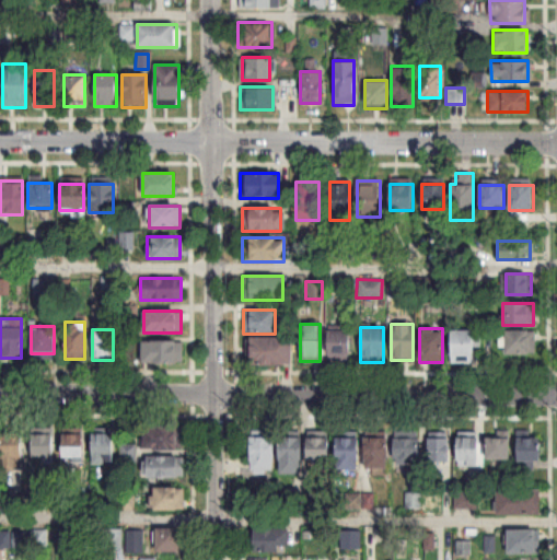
[(479,348),(479,329),(450,329),(450,363),(474,363),(474,348),(479,348)]
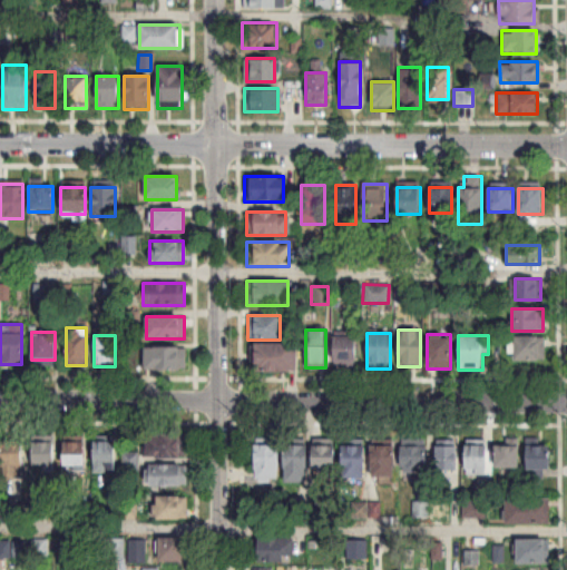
[(332,365),(357,365),(357,336),(332,336),(332,365)]
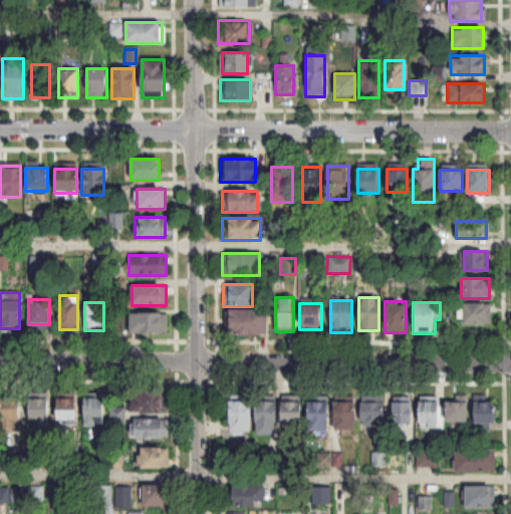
[(489,324),(489,303),(462,303),(462,324),(489,324)]
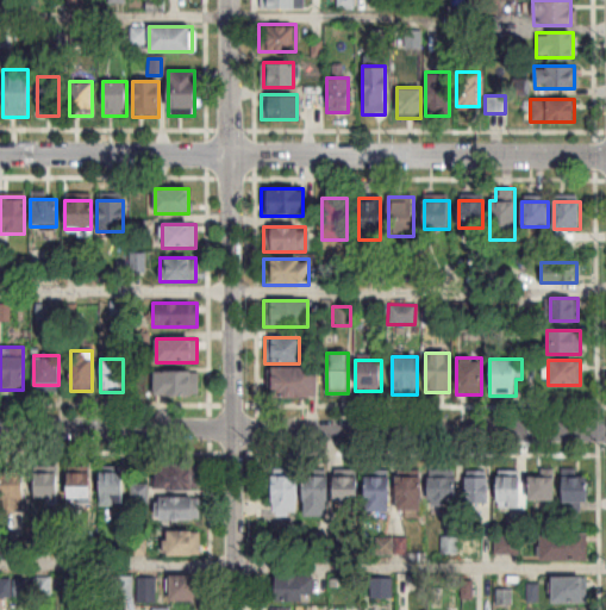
[(270,368),(269,398),(316,398),(316,368),(270,368)]
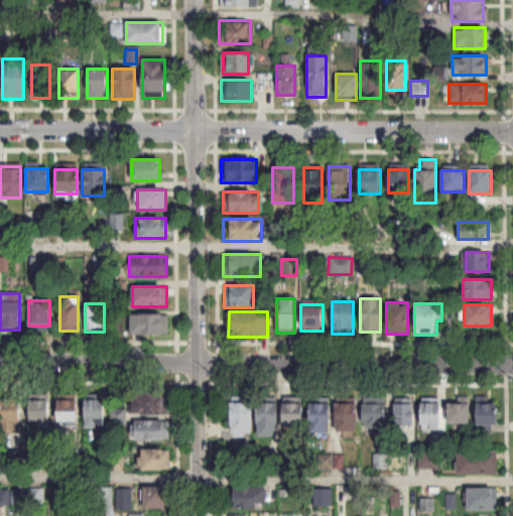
[(130,314),(130,335),(167,335),(167,314),(130,314)]
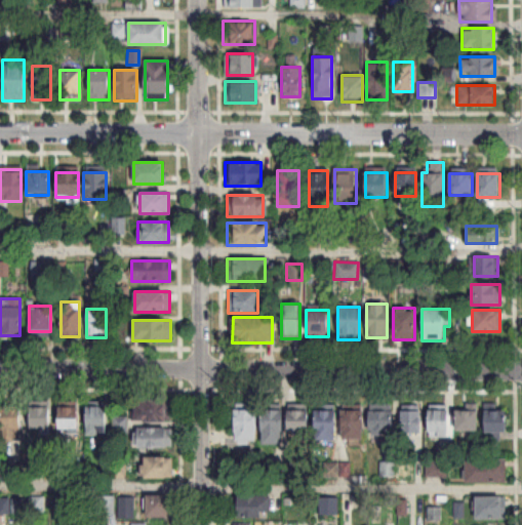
[(170,422),(170,400),(133,400),(133,422),(170,422)]
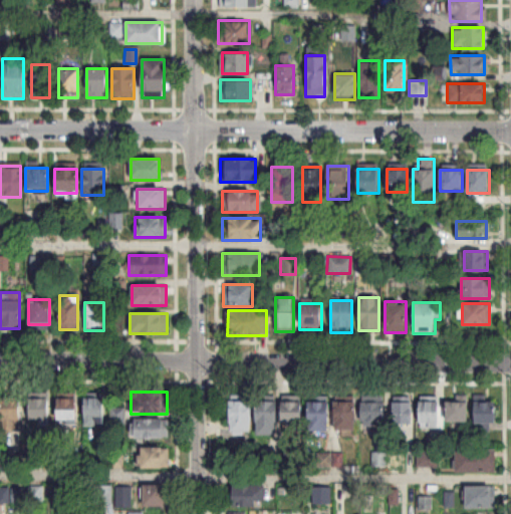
[(29,424),(46,424),(46,393),(29,393),(29,424)]
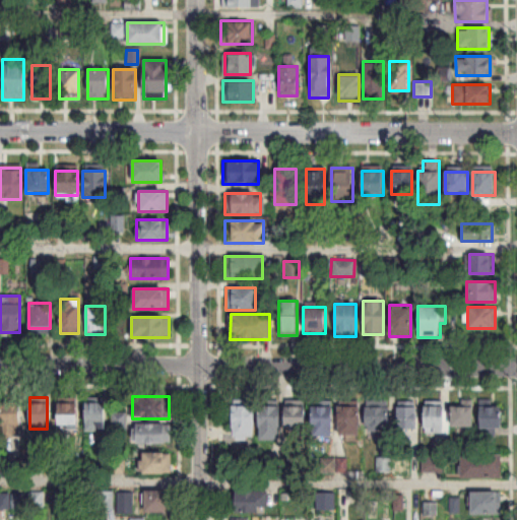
[(459,405),(450,405),(450,427),(471,427),(471,400),(459,400),(459,405)]
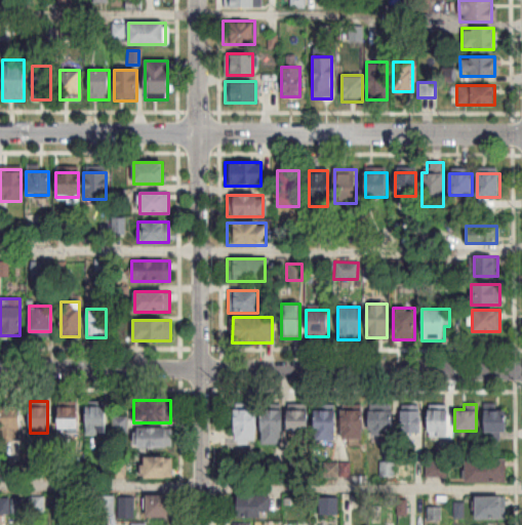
[(21,406),(0,405),(0,437),(19,438),(21,406)]
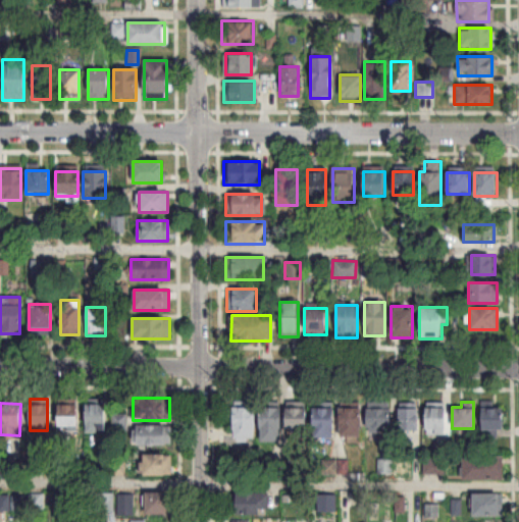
[(85,433),(104,433),(104,404),(85,404),(85,433)]
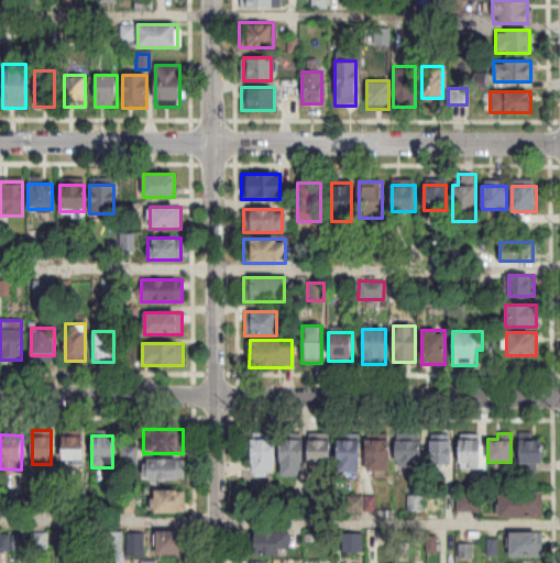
[(459,470),(479,470),(479,435),(459,435),(459,470)]
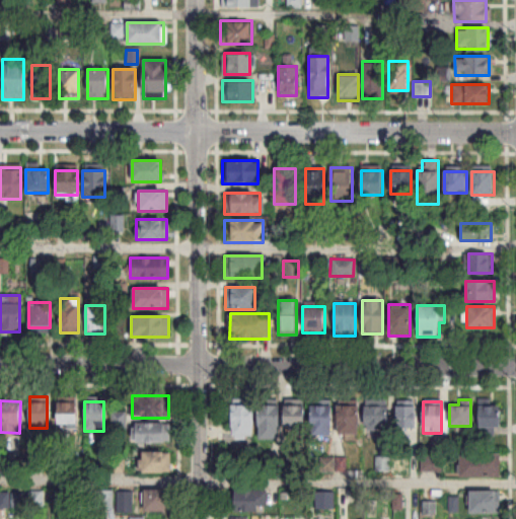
[(76,429),(76,402),(57,402),(57,429),(76,429)]
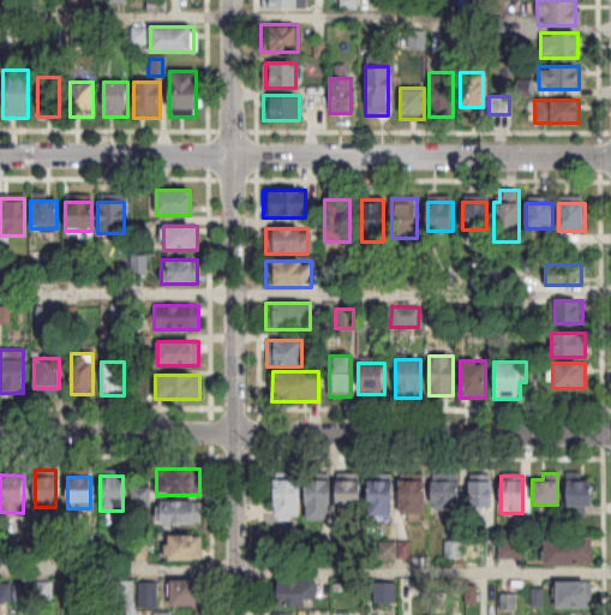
[(335,507),(360,507),(360,479),(335,479),(335,507)]
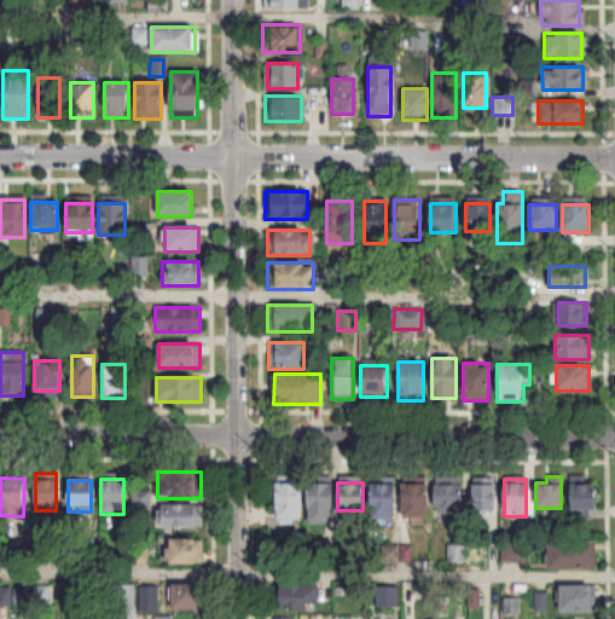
[(274,484),(274,525),(301,525),(301,484),(274,484)]
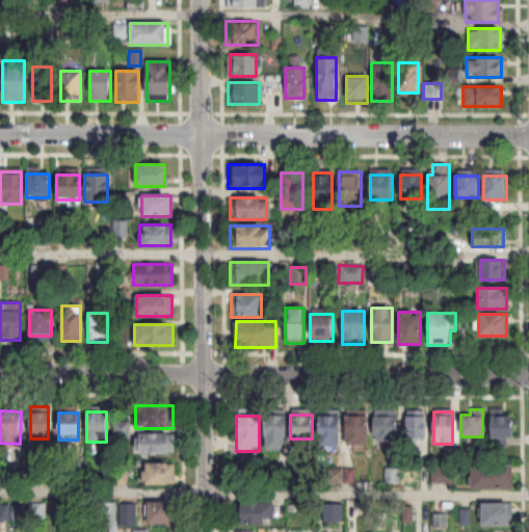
[(264,451),(285,451),(285,416),(264,416),(264,451)]
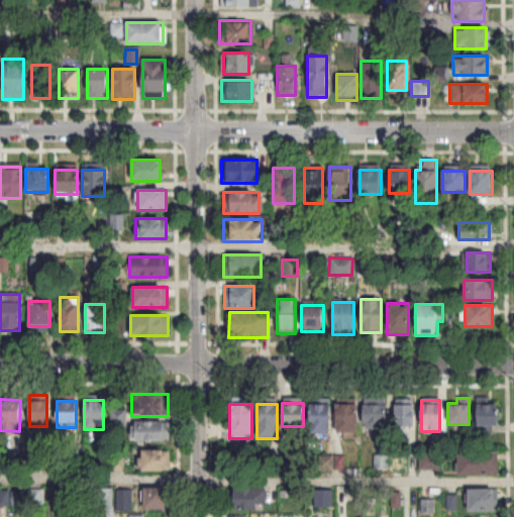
[(329,404),(309,404),(309,433),(329,433),(329,404)]
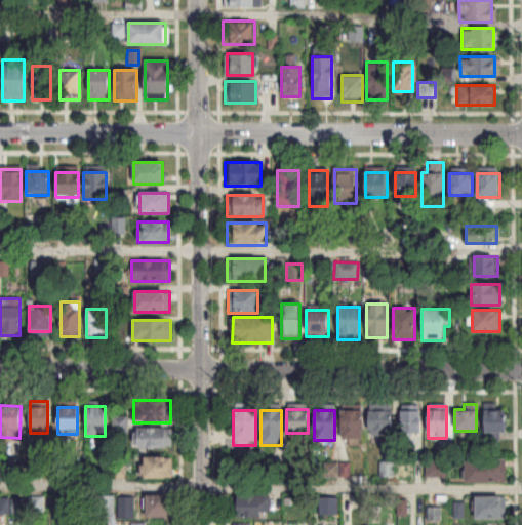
[(362,410),(342,410),(342,439),(362,439),(362,410)]
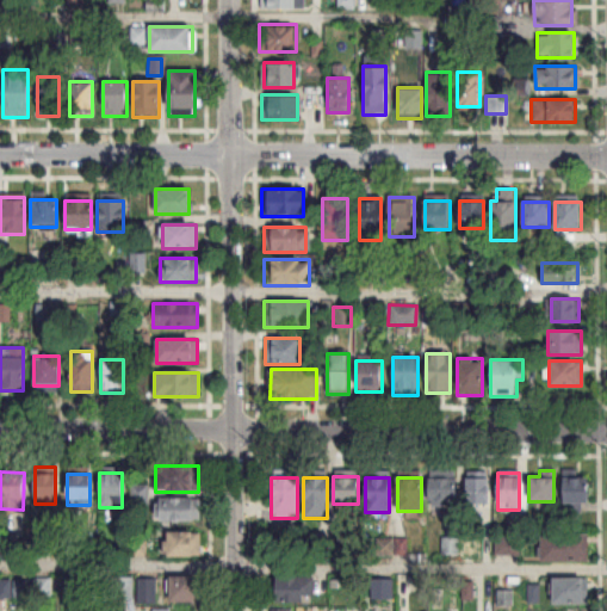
[(427,477),(427,506),(457,506),(457,477),(427,477)]
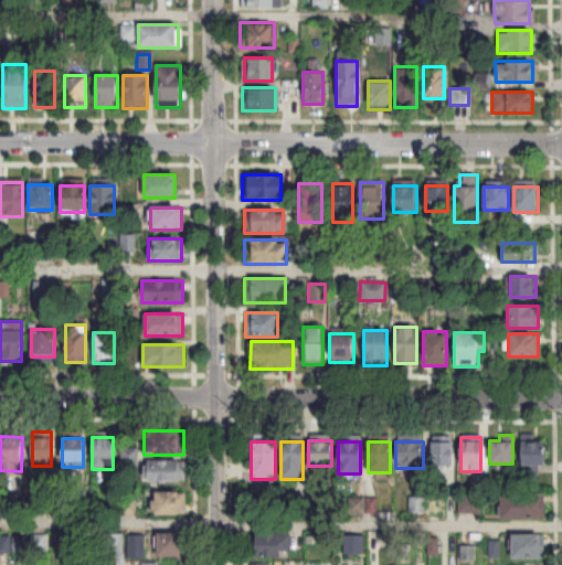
[(430,468),(451,468),(451,441),(430,441),(430,468)]
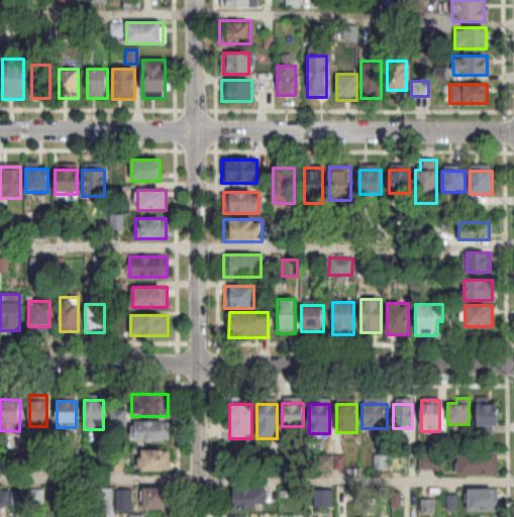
[(476,404),(476,425),(498,425),(498,404),(476,404)]
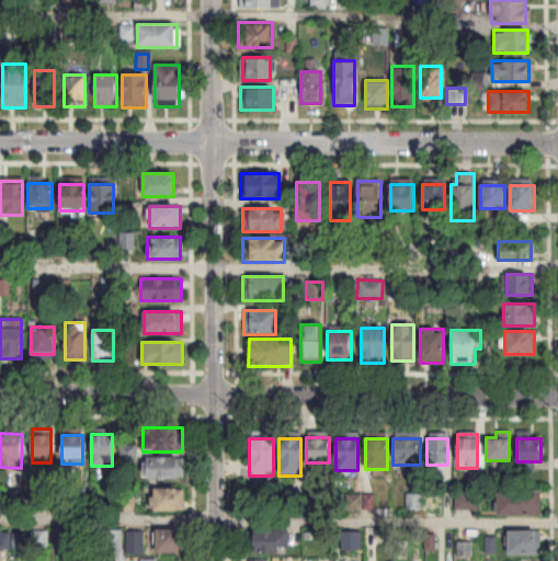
[(134,446),(120,445),(118,465),(134,465),(134,446)]
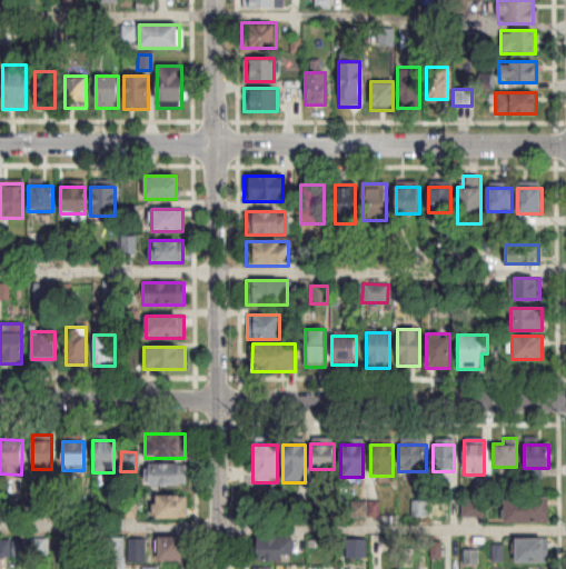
[(146,486),(185,486),(185,465),(146,465),(146,486)]
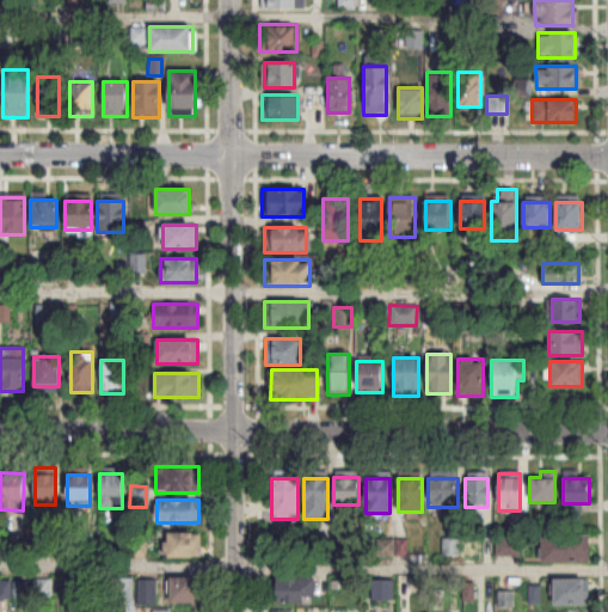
[(198,558),(198,533),(165,533),(165,558),(198,558)]
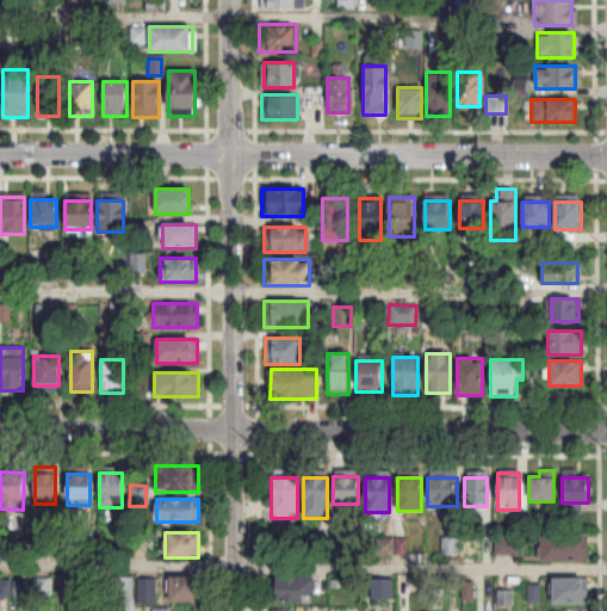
[(584,535),(540,535),(540,562),(584,562),(584,535)]
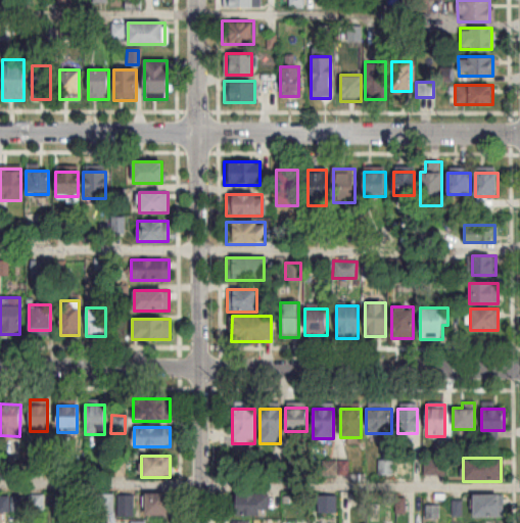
[(422,461),(422,475),(442,475),(442,461),(422,461)]
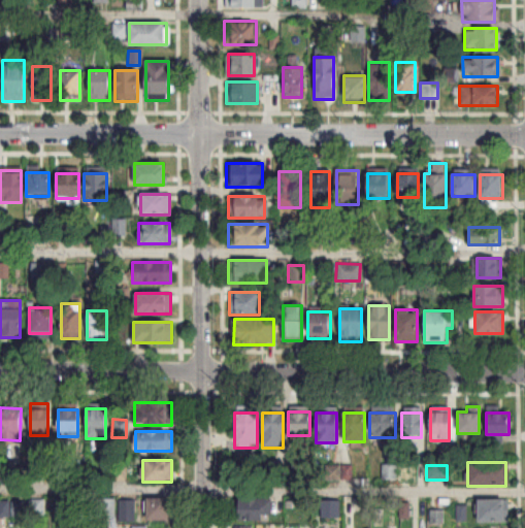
[(170,499),(145,499),(145,522),(170,522),(170,499)]
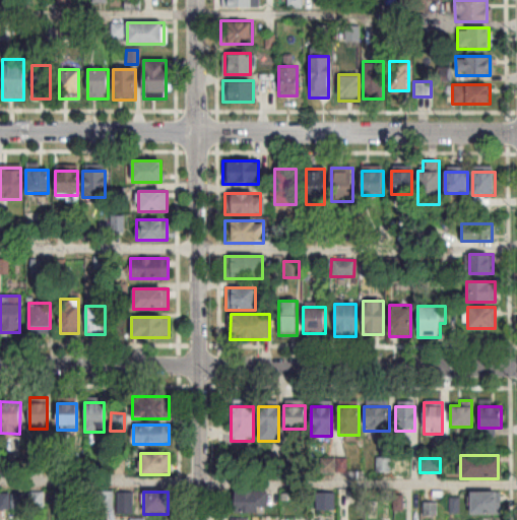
[(266,513),(266,492),(230,492),(230,513),(266,513)]
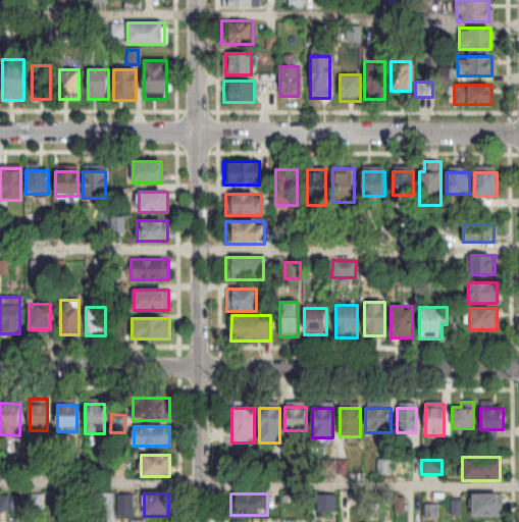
[(501,517),(501,493),(472,493),(472,517),(501,517)]
